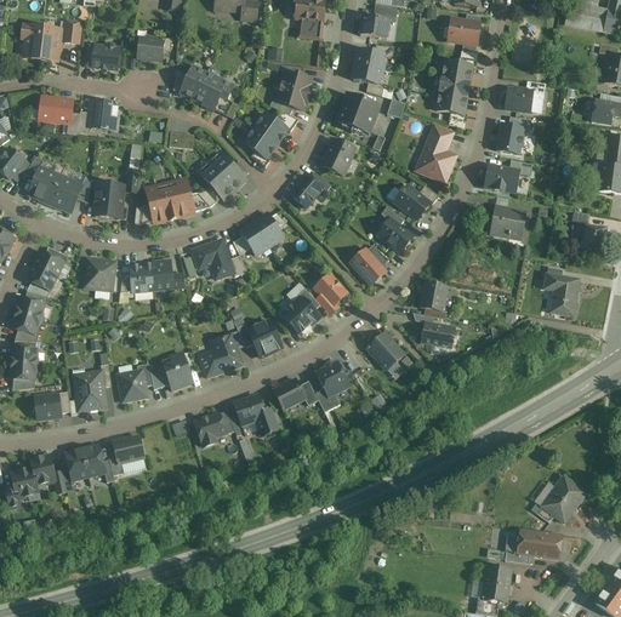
[(7,0),(6,7),(16,10),(20,0),(7,0)]
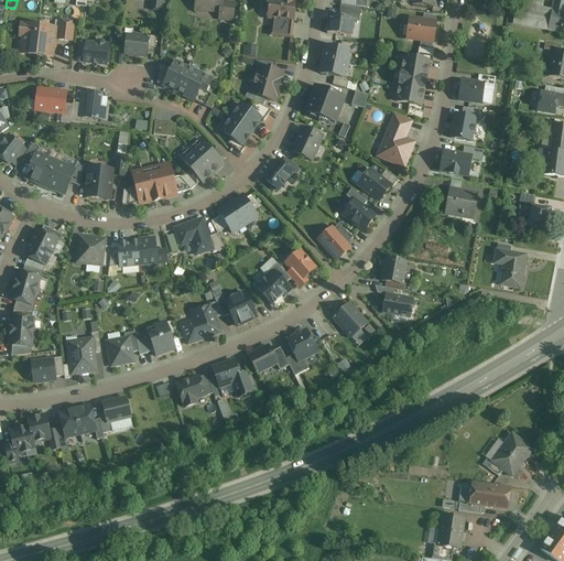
[(152,0),(151,8),(160,9),(161,0),(152,0)]
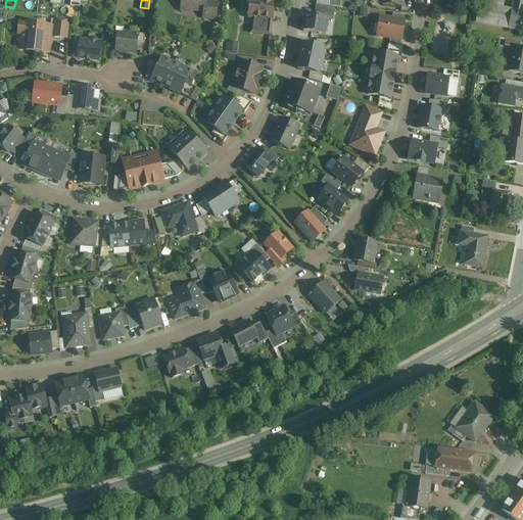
[(182,0),(181,4),(190,5),(194,8),(204,9),(205,0),(182,0)]
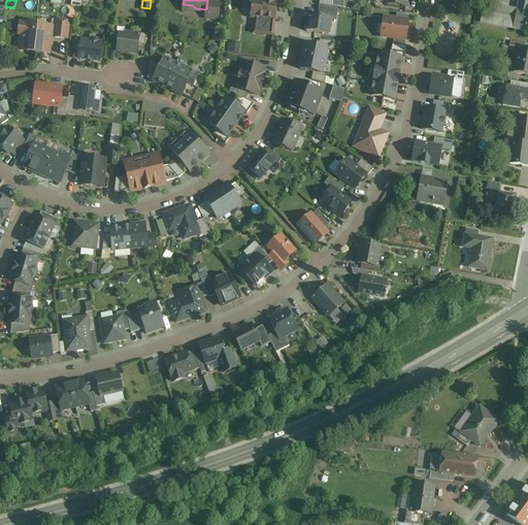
[(220,1),(213,0),(207,0),(206,9),(205,15),(218,18),(220,1)]
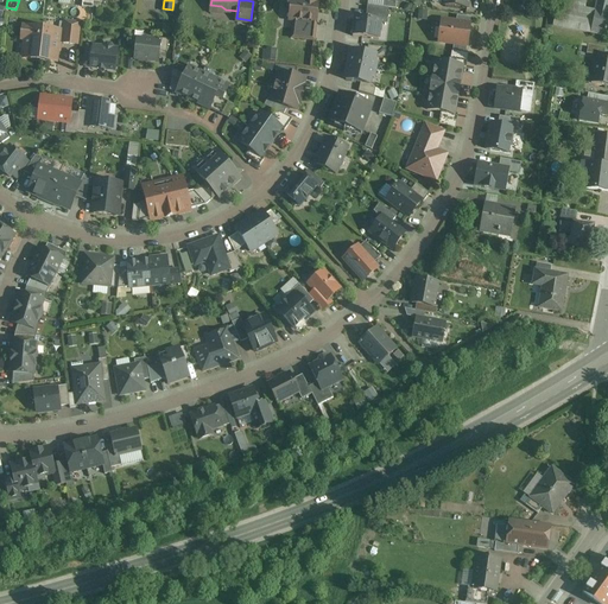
[(292,0),(290,17),(316,20),(316,14),(315,14),(317,0),(292,0)]
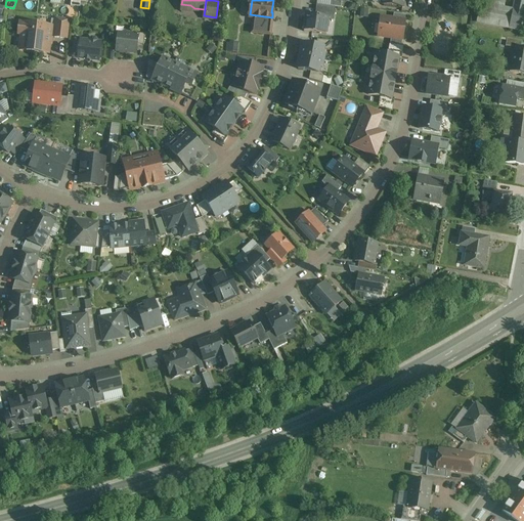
[(513,7),(504,5),(505,0),(480,0),(480,1),(476,20),(522,29),(523,15),(523,0),(515,0),(513,7)]
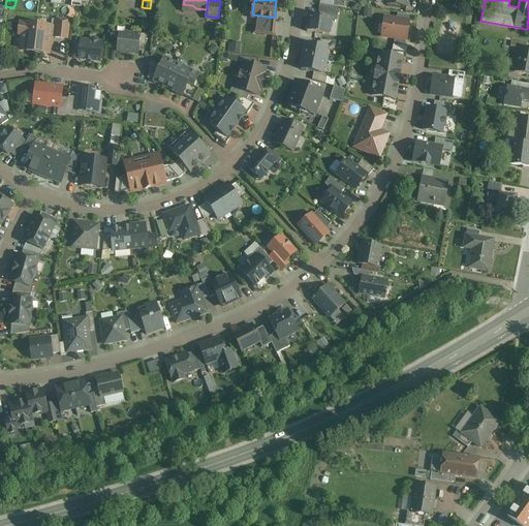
[(333,4),(319,2),(318,14),(331,17),(331,18),(336,18),(338,5),(338,4),(333,4)]
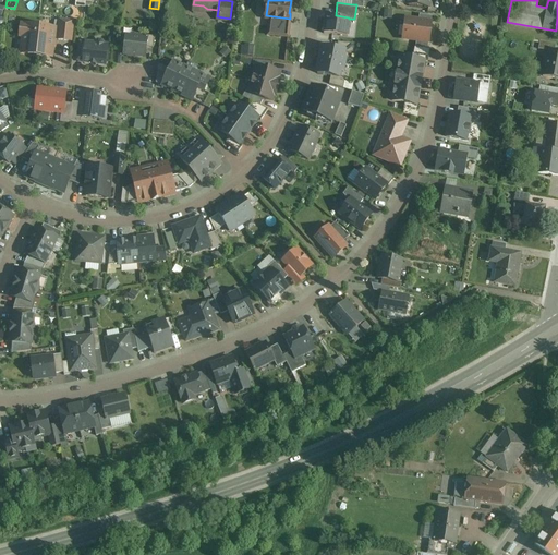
[(432,14),(420,12),(419,17),(405,16),(403,36),(416,38),(428,39),(432,14)]
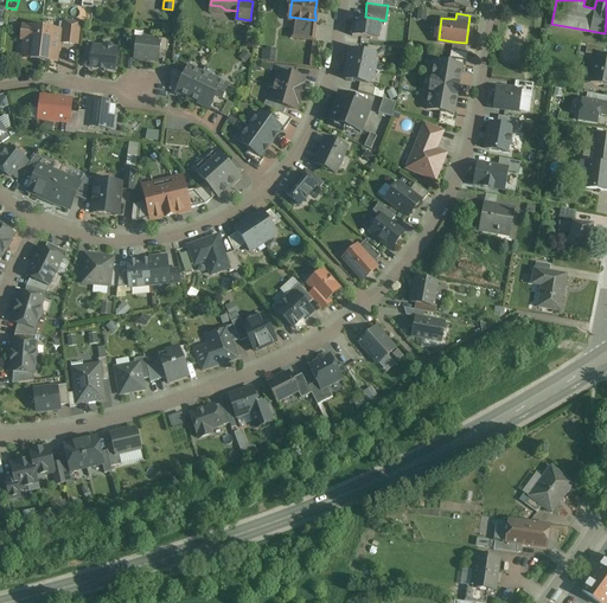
[(365,17),(355,15),(352,33),(377,37),(379,20),(379,19),(365,17)]
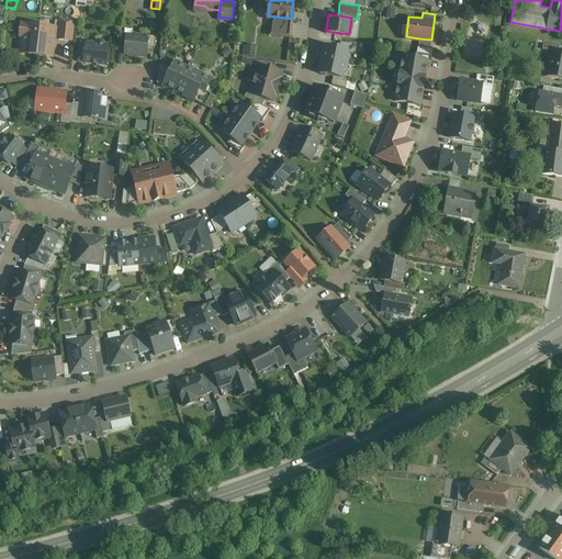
[(292,19),(272,15),(270,32),(290,34),(292,19)]
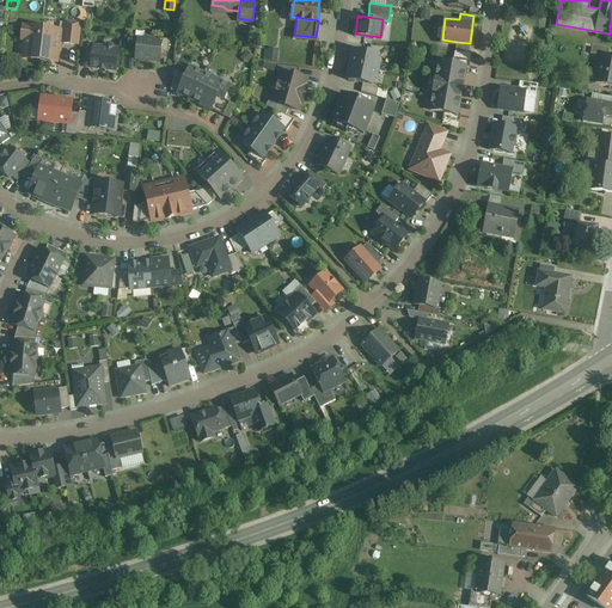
[(80,22),(66,19),(65,30),(60,30),(59,38),(63,40),(63,41),(78,42),(80,22)]
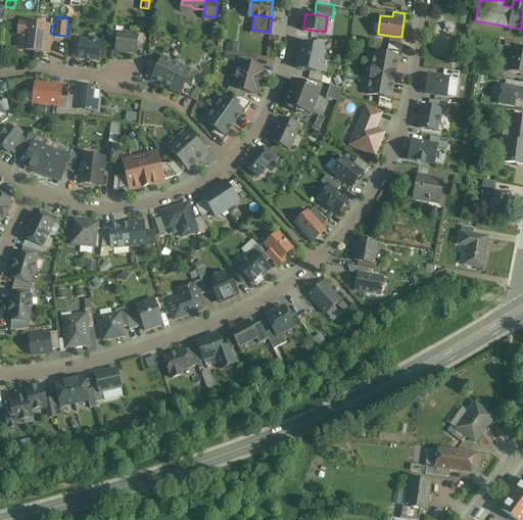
[(51,25),(19,20),(18,32),(21,32),(19,48),(48,51),(50,33),(51,26),(51,25)]
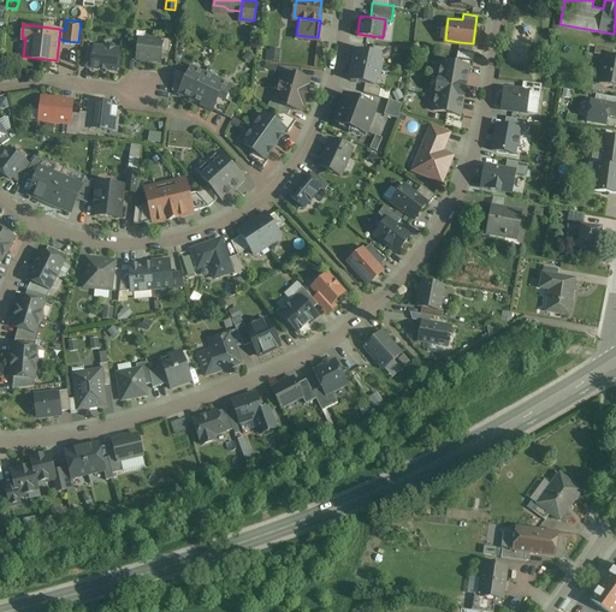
[(163,40),(154,39),(154,37),(147,36),(147,37),(138,37),(136,57),(160,60),(161,49),(163,40)]
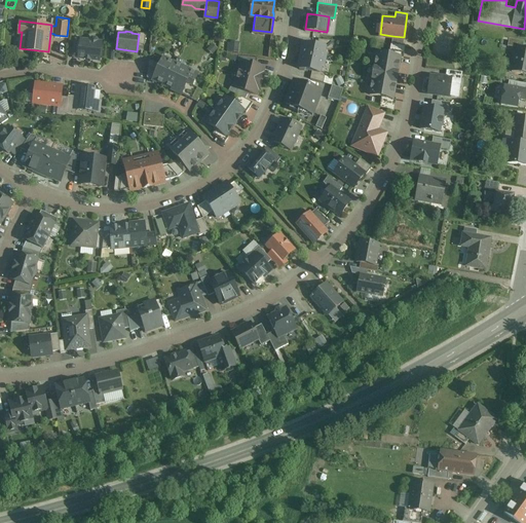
[(96,37),(92,36),(89,38),(89,39),(80,38),(78,55),(78,57),(99,59),(101,40),(98,40),(98,39),(96,37)]
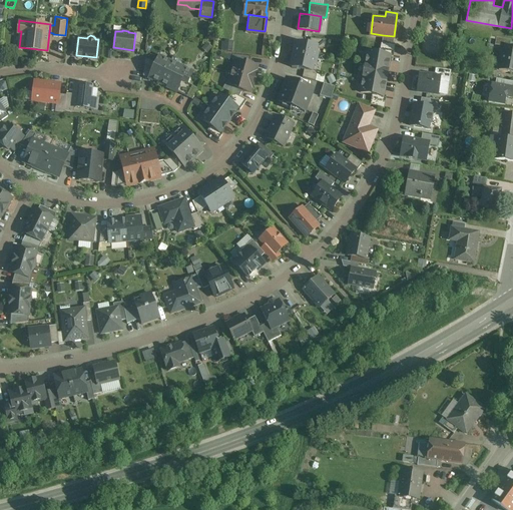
[(326,38),(311,36),(309,43),(317,45),(323,47),(325,45),(326,38)]
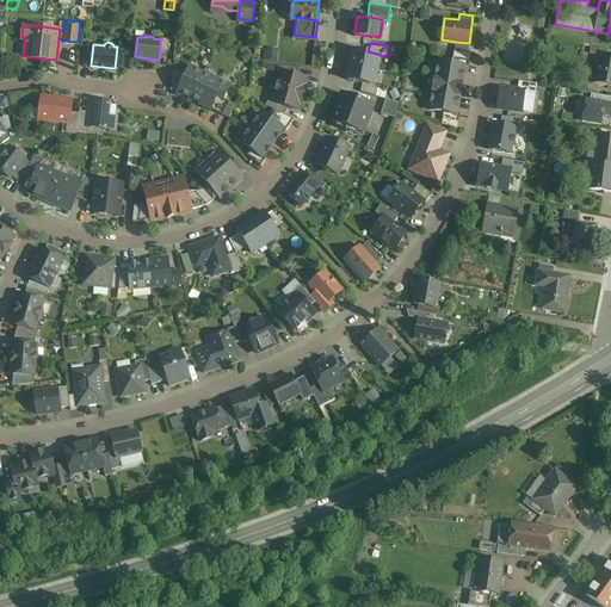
[(609,45),(591,43),(590,51),(599,53),(608,54),(609,45)]
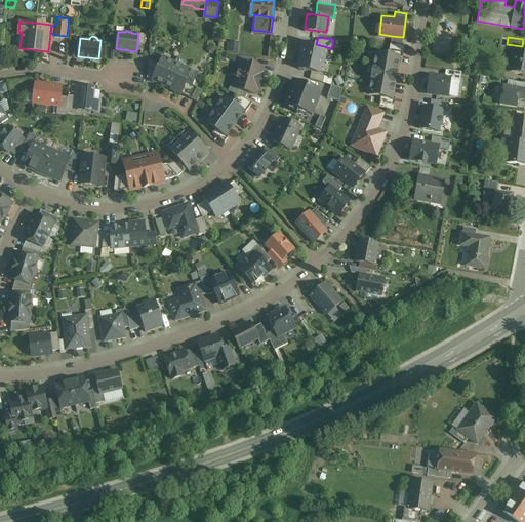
[(228,38),(227,47),(237,48),(238,39),(228,38)]
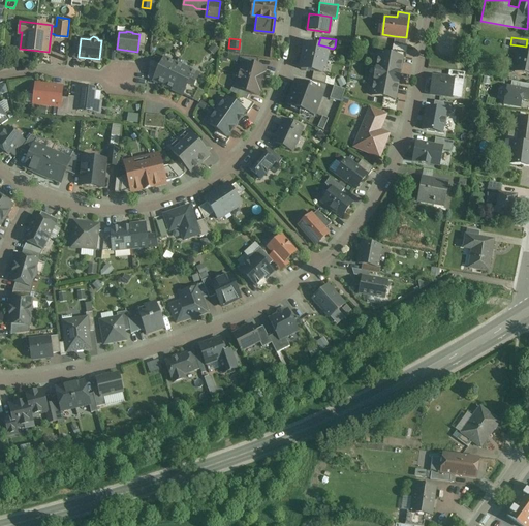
[(318,44),(306,42),(305,42),(303,55),(325,59),(328,53),(325,53),(327,47),(318,44)]
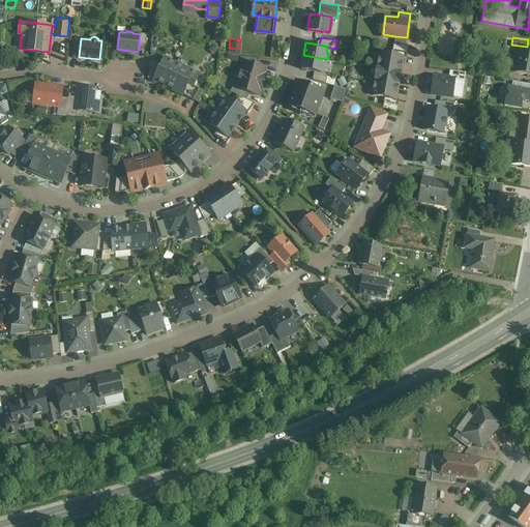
[(394,42),(393,42),(392,53),(403,55),(403,56),(406,56),(408,45),(406,44),(394,42)]
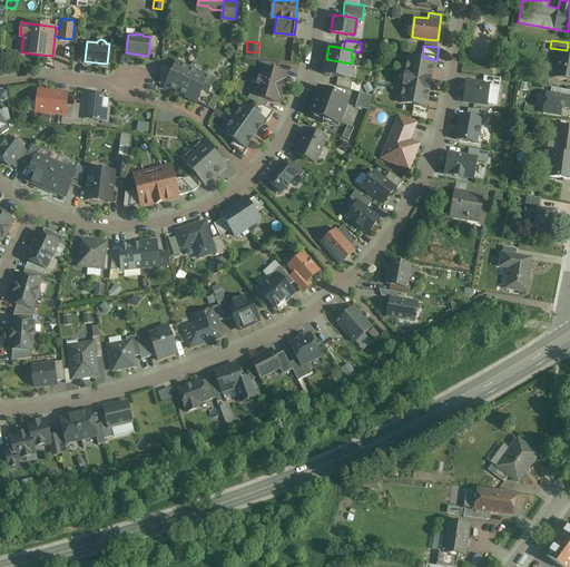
[(569,50),(567,50),(559,49),(553,76),(569,78),(569,50)]
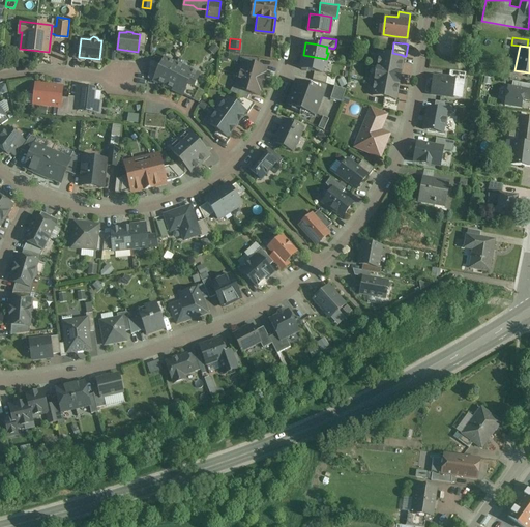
[(392,53),(380,51),(373,93),(384,95),(395,97),(395,96),(403,56),(403,55),(392,53)]
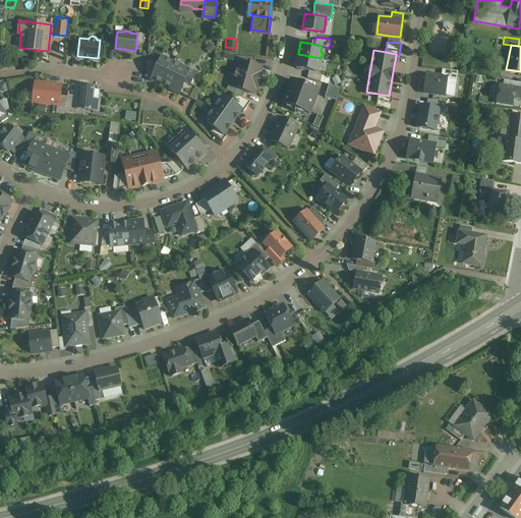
[(254,56),(236,54),(236,60),(238,61),(239,60),(249,63),(249,61),(253,63),(254,56)]
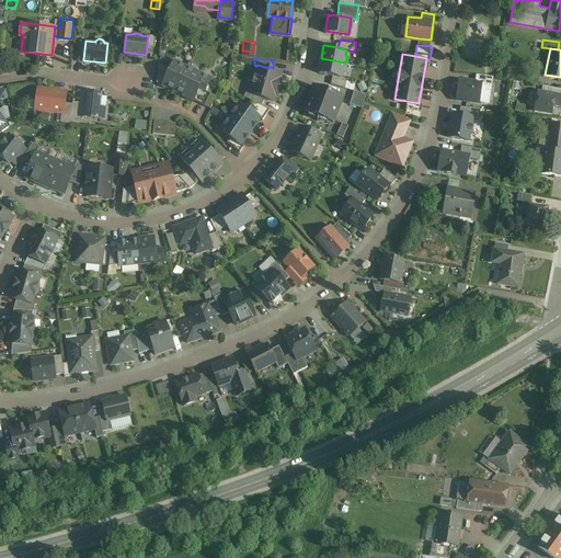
[(345,63),(321,58),(318,70),(319,71),(332,75),(341,76),(342,69),(344,69),(345,63)]
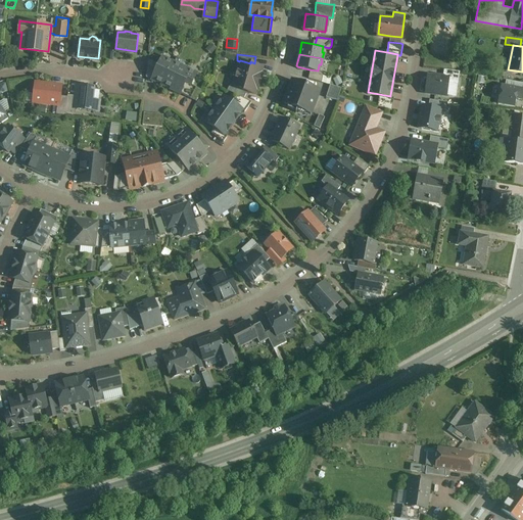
[(159,62),(151,78),(162,84),(174,60),(162,55),(159,62)]
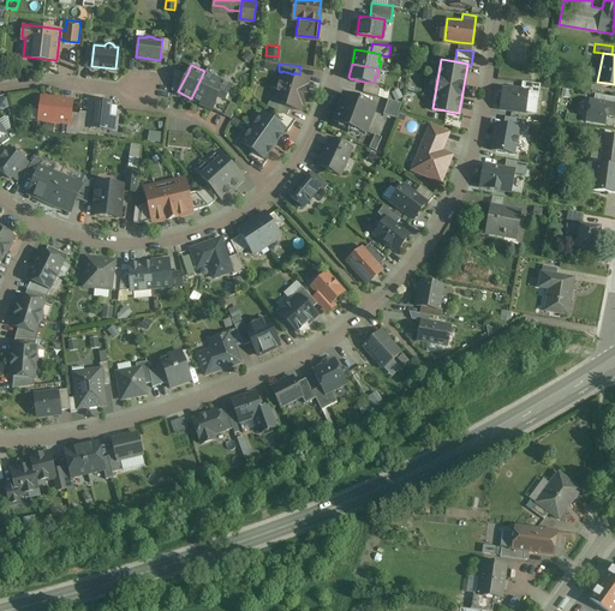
[(187,73),(174,67),(172,89),(178,91),(187,73)]
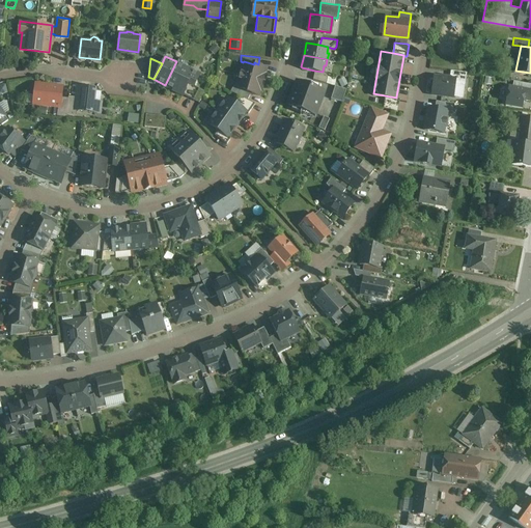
[(199,73),(176,61),(165,85),(183,93),(188,82),(194,85),(194,84),(199,73)]
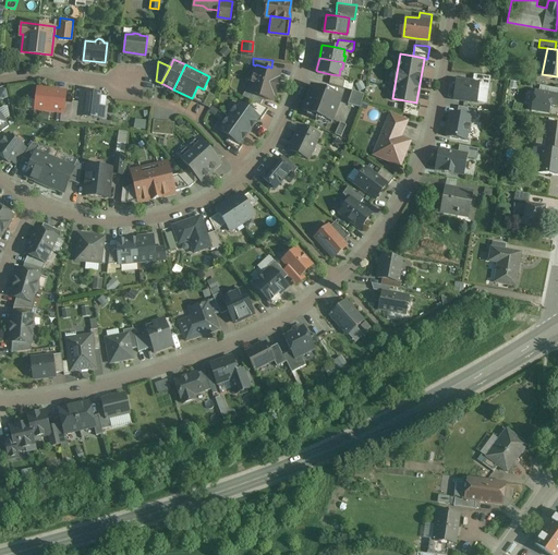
[(252,77),(276,84),(280,70),(271,68),(267,65),(267,68),(256,64),(255,65),(252,77)]
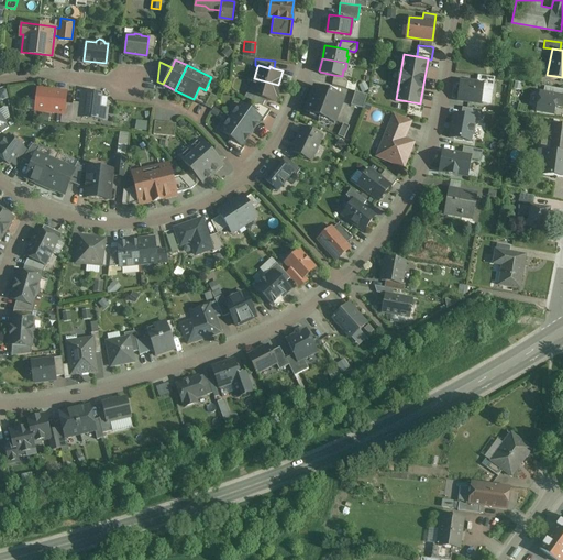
[(342,76),(333,75),(332,83),(346,86),(348,79),(346,76),(342,76)]
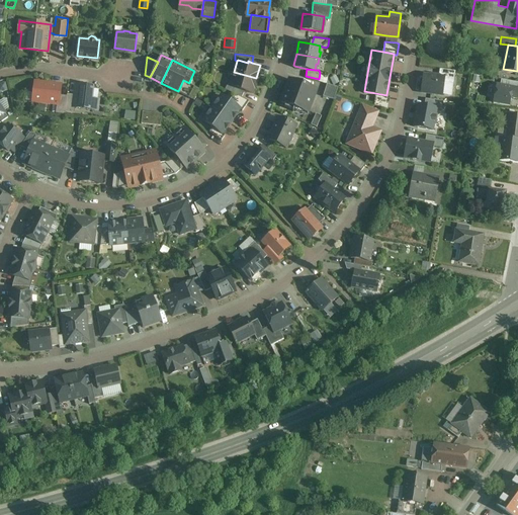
[(424,71),(422,92),(444,94),(446,73),(424,71)]
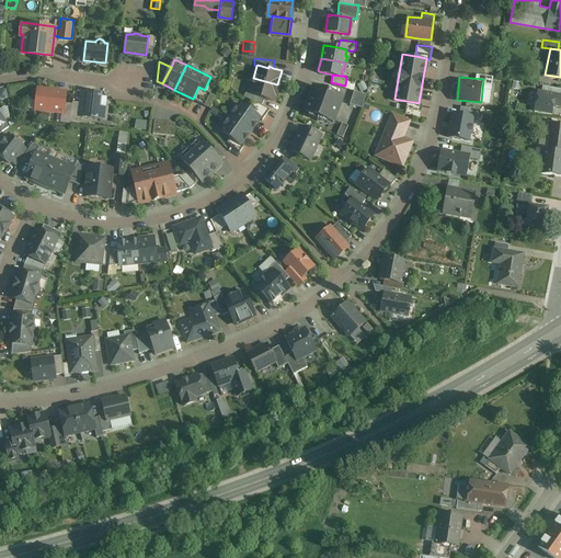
[(277,84),(253,78),(250,90),(250,91),(261,93),(261,95),(265,97),(273,99),(277,84)]
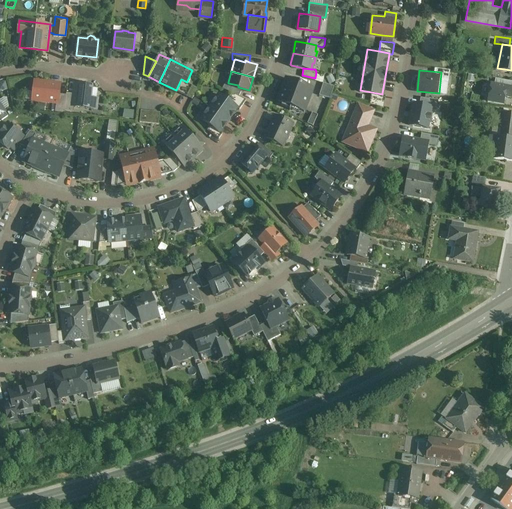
[(312,87),(286,77),(278,100),(304,110),(312,87)]
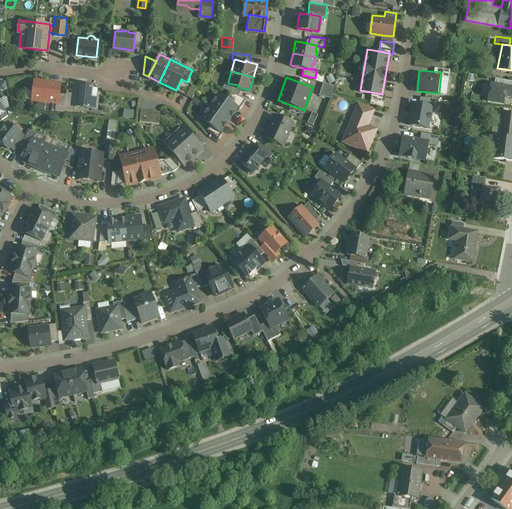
[(187,82),(181,79),(176,90),(187,95),(192,84),(187,81),(187,82)]
